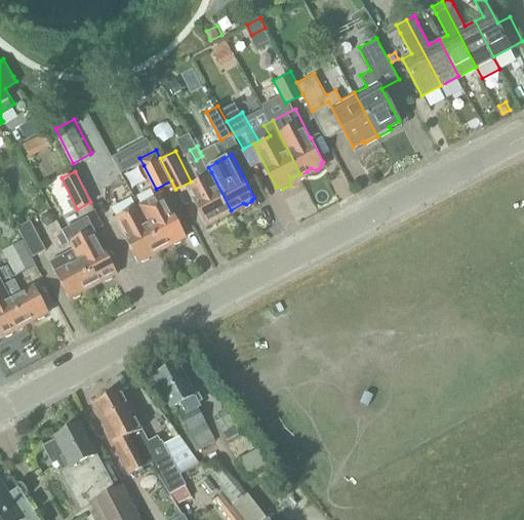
[(231,210),(211,172),(209,173),(194,182),(186,186),(189,191),(193,199),(205,224),(207,223),(210,221),(213,222),(218,218),(219,216),(222,215),(231,210)]
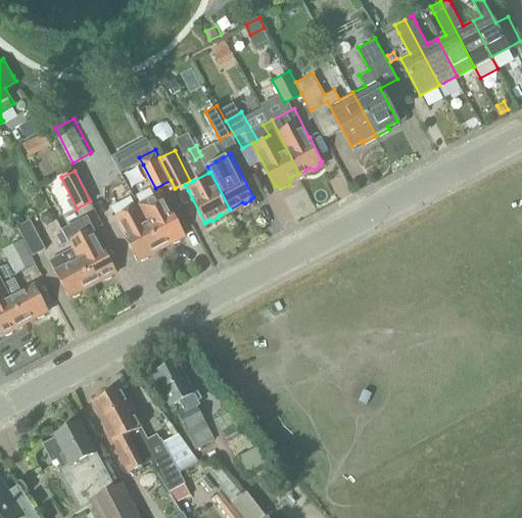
[(138,203),(160,246),(167,243),(174,239),(176,240),(181,238),(181,235),(184,234),(171,209),(160,192),(138,203)]
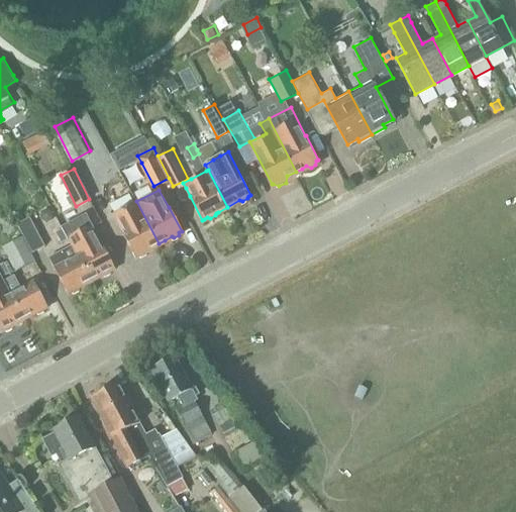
[(159,243),(136,201),(113,214),(135,256),(136,256),(139,253),(142,254),(147,251),(148,248),(150,247),(159,243)]
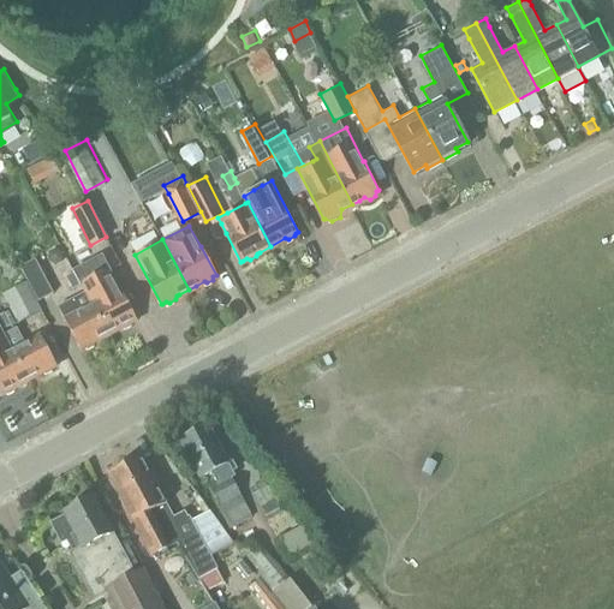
[(135,317),(120,290),(119,285),(102,252),(73,267),(75,269),(82,282),(85,290),(87,291),(108,332),(118,327),(123,324),(127,326),(133,322),(135,318),(135,317)]
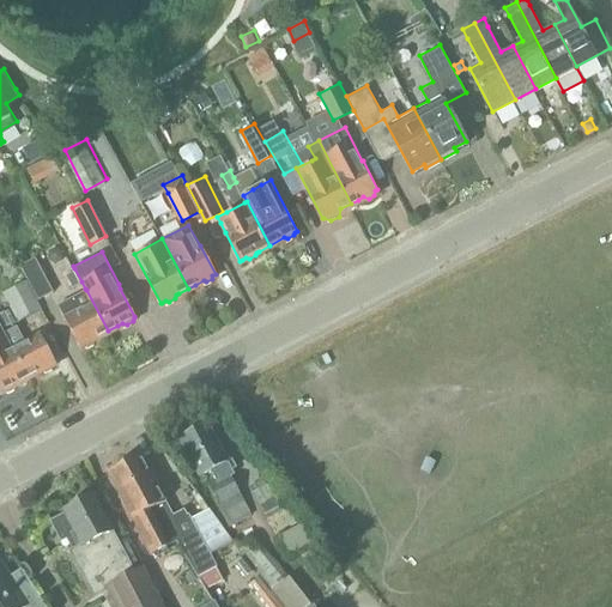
[(40,296),(55,289),(37,254),(22,262),(40,296)]
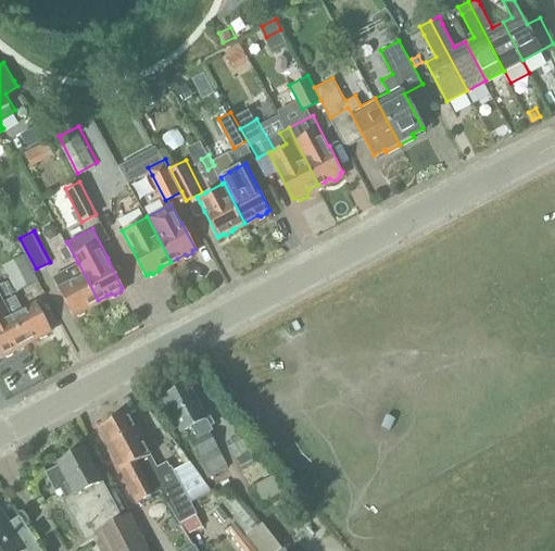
[(66,260),(74,255),(67,243),(60,248),(66,260)]
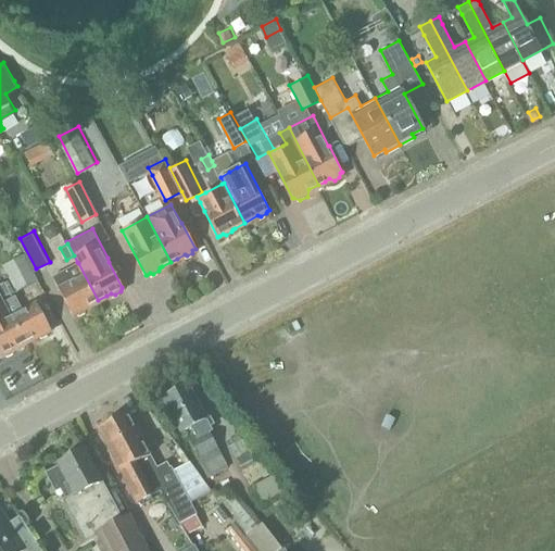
[(19,288),(39,277),(25,251),(3,262),(16,286),(17,286),(19,288)]
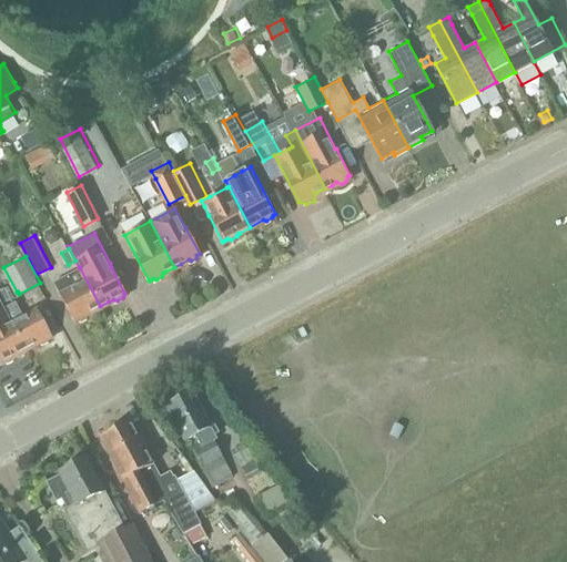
[(100,306),(80,268),(79,267),(53,281),(60,294),(73,319),(77,318),(83,320),(90,317),(92,309),(100,306)]
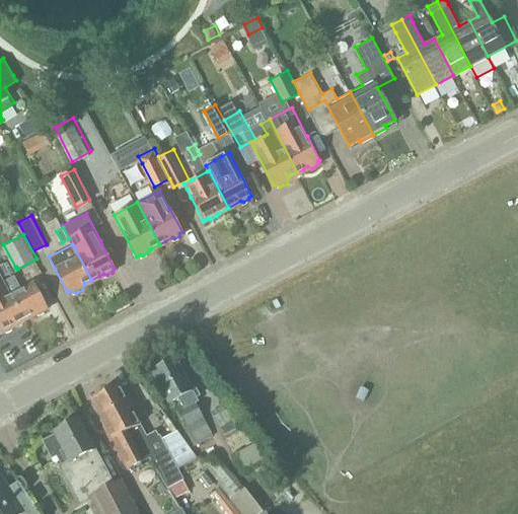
[(8,260),(0,263),(0,272),(11,294),(24,319),(31,315),(38,312),(40,313),(45,310),(46,308),(48,307),(33,282),(23,287),(15,273),(13,270),(8,260)]
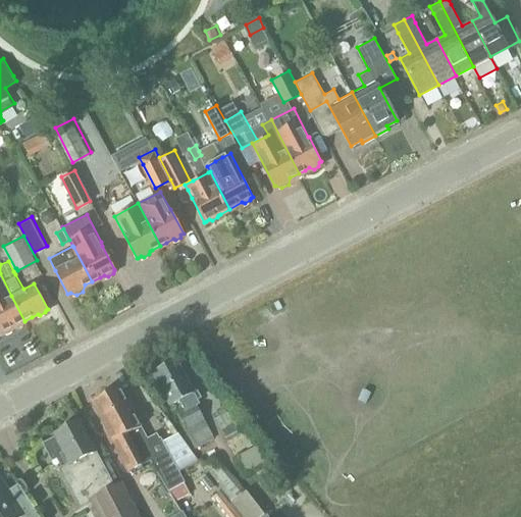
[(11,296),(0,273),(0,338),(1,338),(1,332),(1,331),(2,333),(4,331),(8,332),(13,329),(15,326),(19,324),(24,321),(11,296)]
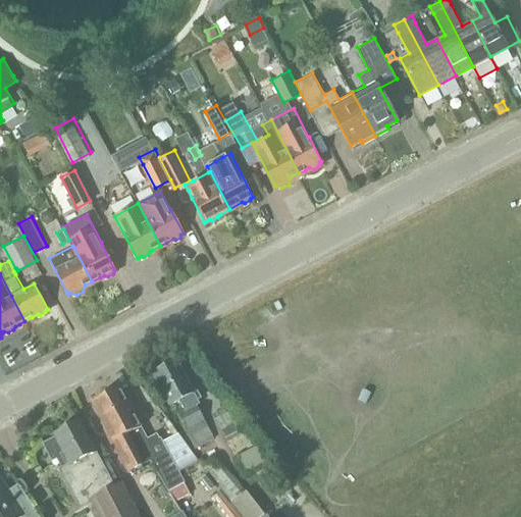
[(215,435),(198,402),(200,401),(178,356),(153,368),(168,401),(179,396),(186,407),(179,411),(197,445),(215,435)]
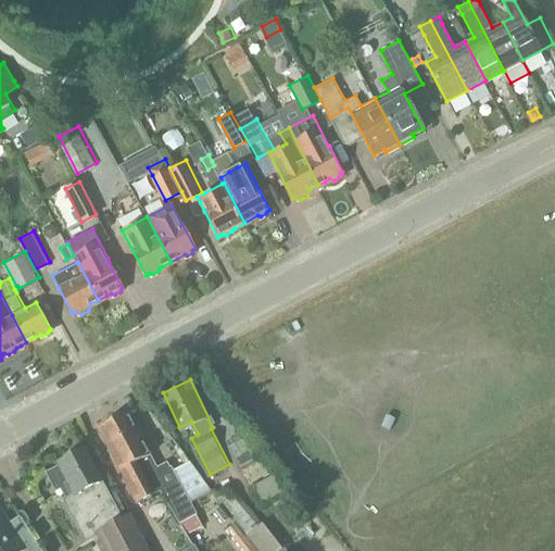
[(130,413),(115,421),(153,492),(160,489),(161,489),(180,522),(198,512),(173,465),(161,471),(130,413)]
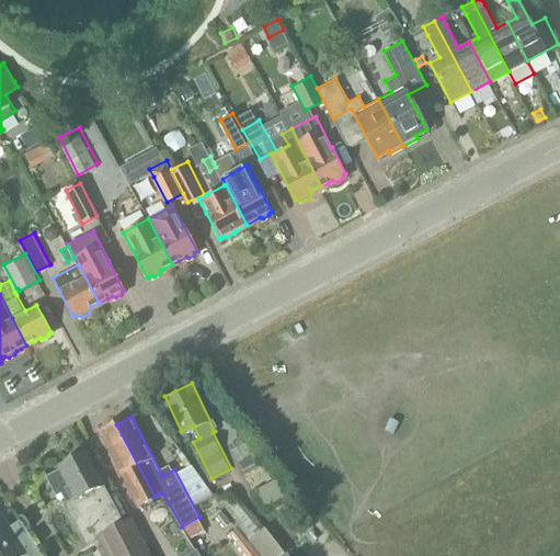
[(155,497),(116,424),(101,433),(140,506),(162,494),(161,494),(155,497)]
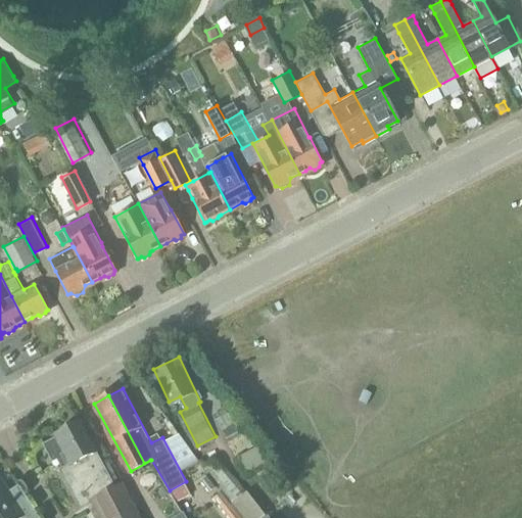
[(214,412),(227,436),(243,427),(230,403),(214,412)]
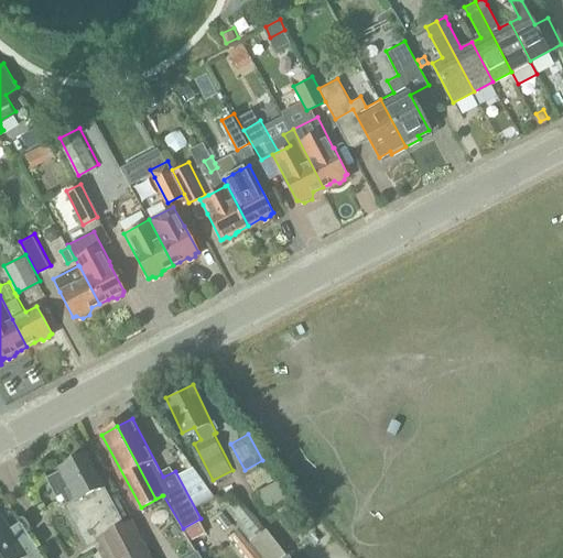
[(123,523),(119,515),(103,483),(104,483),(86,450),(58,465),(68,484),(64,487),(69,496),(74,495),(74,496),(64,502),(82,535),(87,545),(93,542),(95,540),(104,557),(153,557),(132,518),(123,523)]
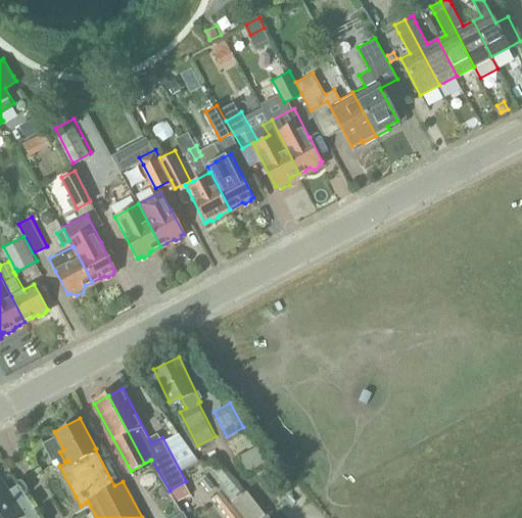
[(229,438),(237,453),(255,442),(247,428),(229,438)]
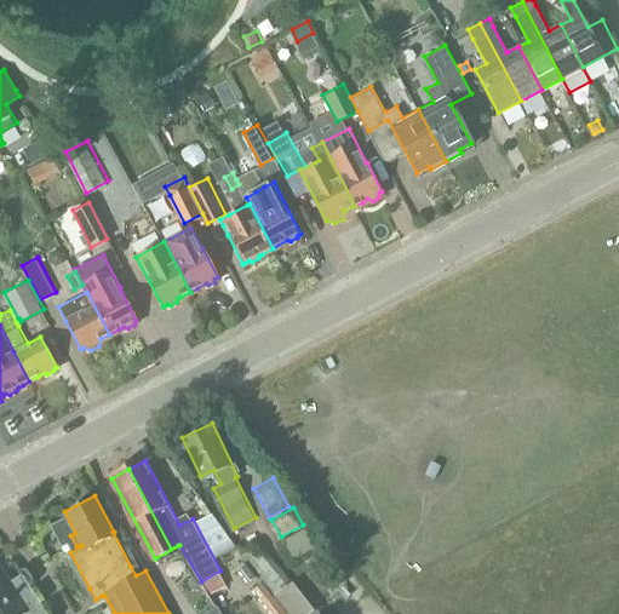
[(321,543),(310,524),(286,538),(296,556),(321,543)]
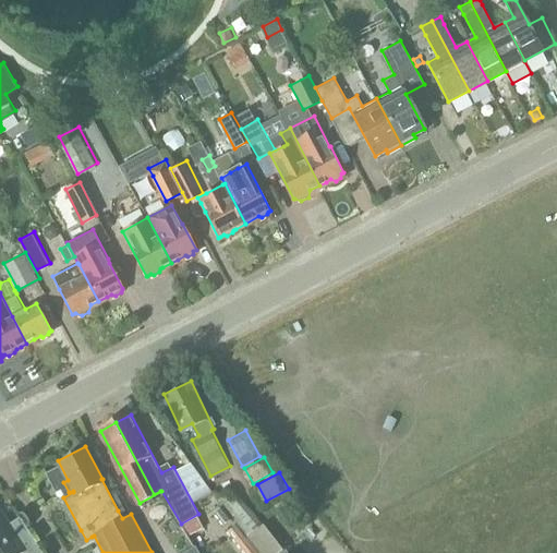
[(289,544),(268,519),(264,523),(234,484),(218,496),(223,503),(234,516),(238,521),(263,552),(262,552),(291,552),(287,547),(289,544)]
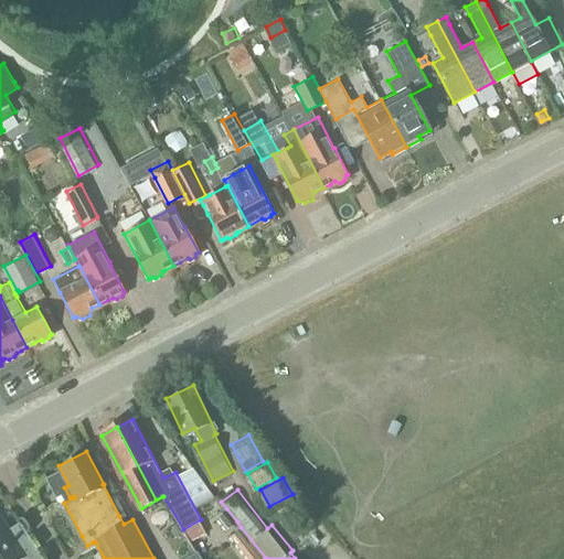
[(229,529),(237,522),(226,508),(217,516),(229,529)]
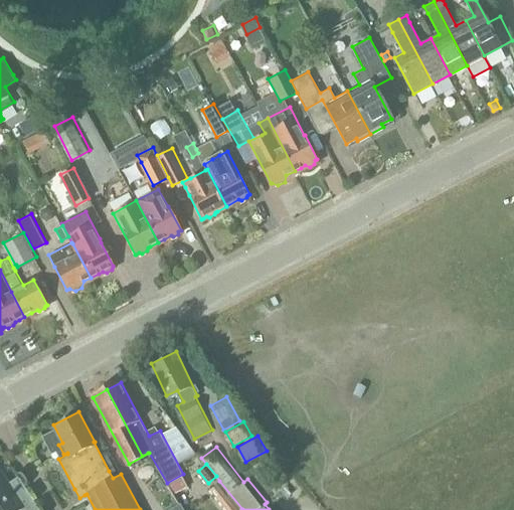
[(0,509),(15,509),(21,507),(22,509),(37,509),(41,508),(20,474),(9,481),(3,480),(4,474),(5,474),(0,465),(0,509)]
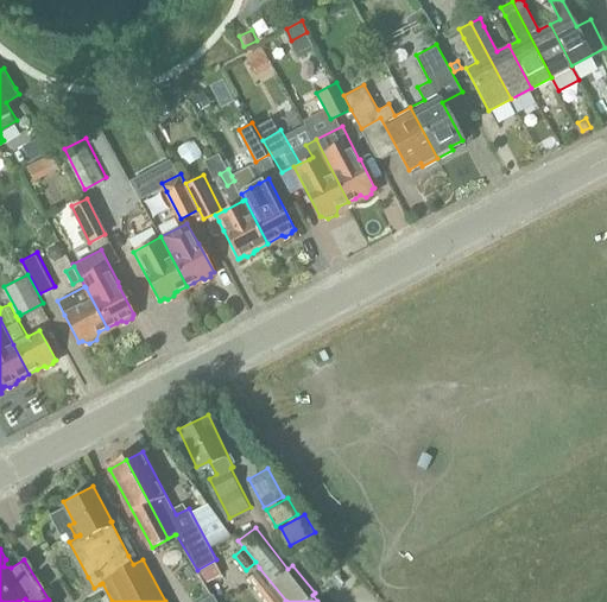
[(250,575),(270,601),(285,601),(286,601),(259,568),(250,575)]
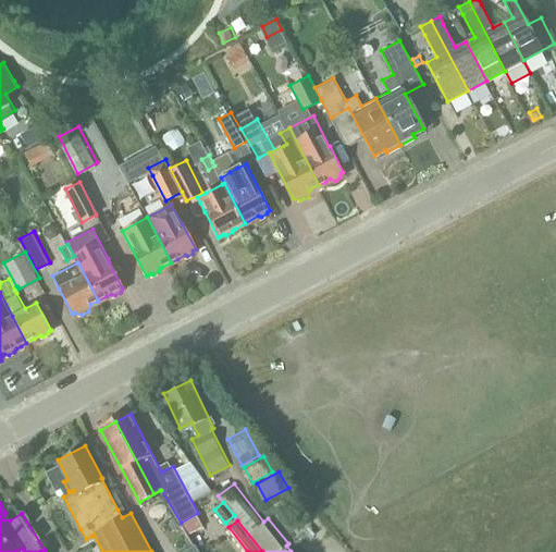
[(199,551),(184,527),(150,546),(153,551),(199,551)]
